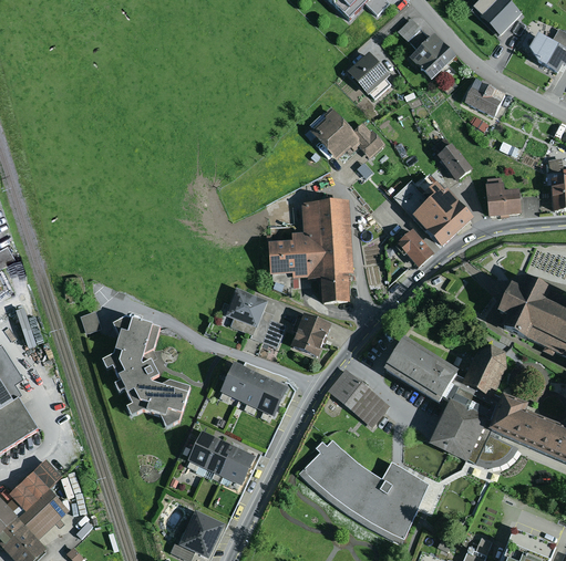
[(328,0),(349,20),(366,3),(377,14),(390,1),(389,0),(328,0)]
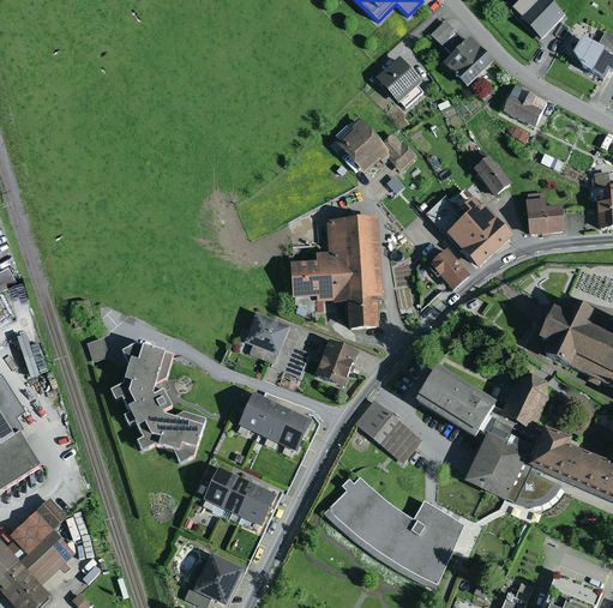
[(517,0),(510,8),(540,37),(564,13),(550,0),(517,0)]
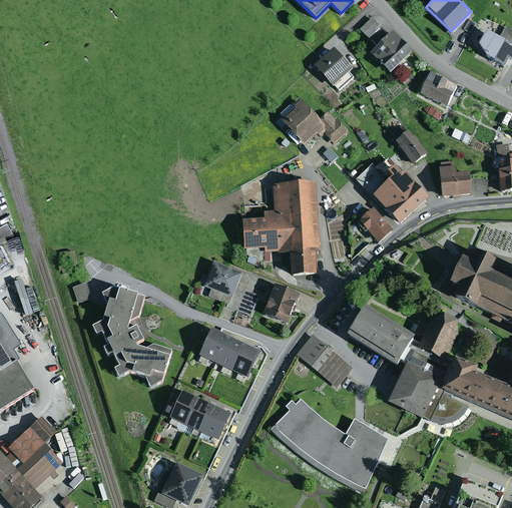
[(381,24),(372,14),(359,27),(368,36),(369,35),(380,24),(381,24)]
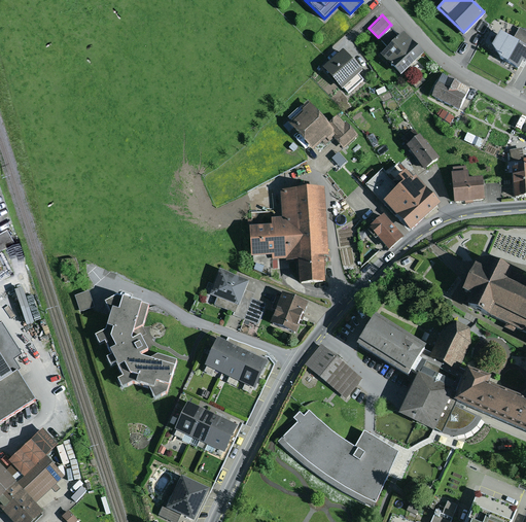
[(512,37),(499,30),(491,45),(499,57),(518,67),(523,60),(525,61),(525,27),(519,24),(512,37)]
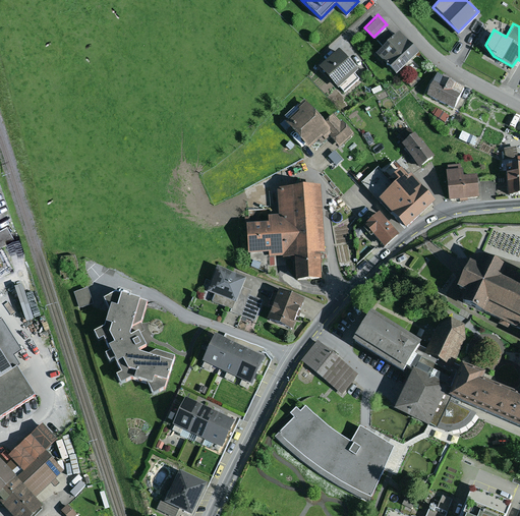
[(419,51),(398,30),(395,34),(386,24),(374,36),(384,45),(376,52),(396,73),(419,51)]
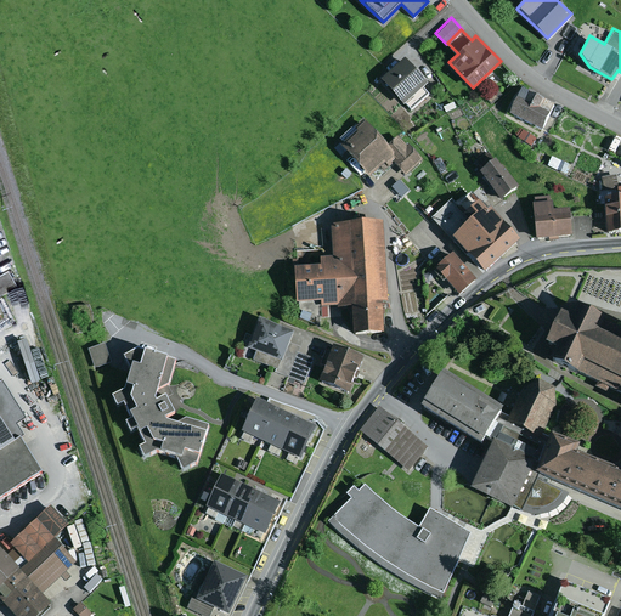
[(428,82),(405,56),(379,77),(404,103),(406,101),(410,107),(429,90),(423,85),(428,82)]
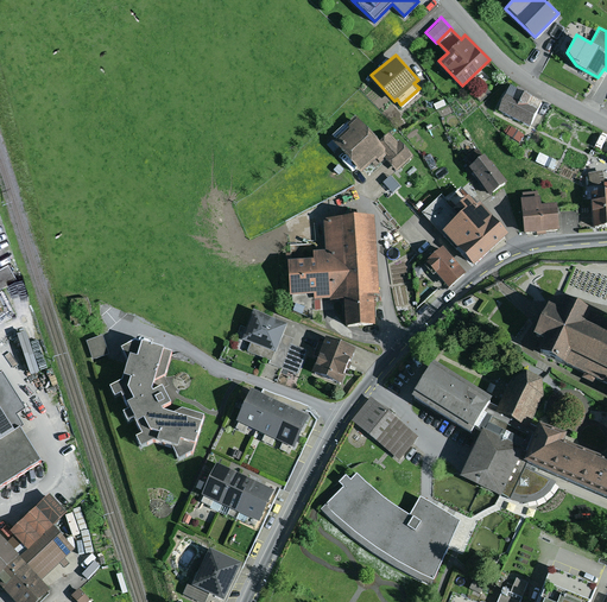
[(516,86),(510,82),(497,108),(529,124),(542,99),(525,90),(526,88),(517,83),(516,86)]
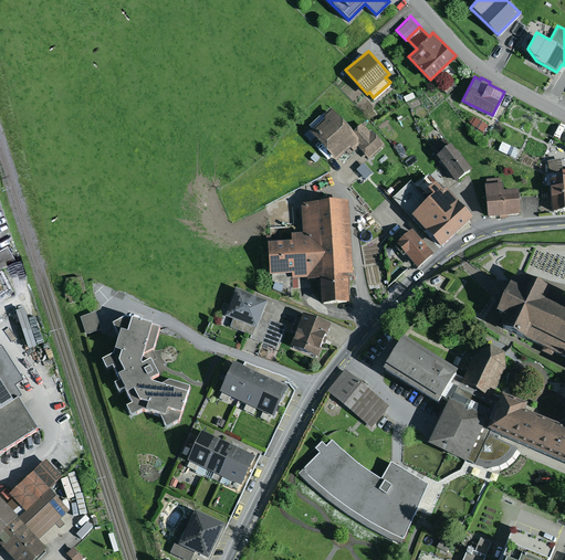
[(324,116),(309,130),(335,158),(349,145),(353,148),(357,145),(363,140),(352,129),(331,106),(322,114),(324,116)]
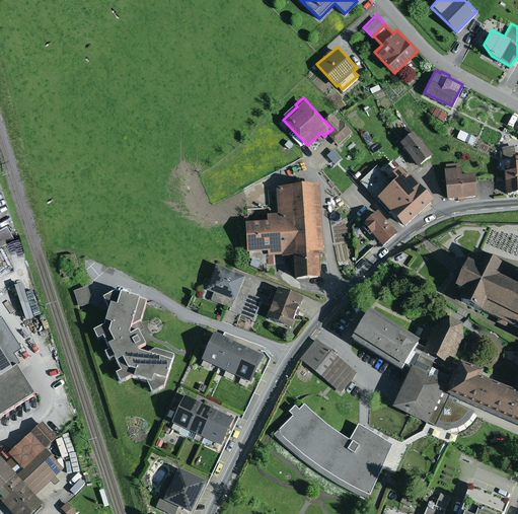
[(448,113),(437,105),(433,113),(444,120),(448,113)]
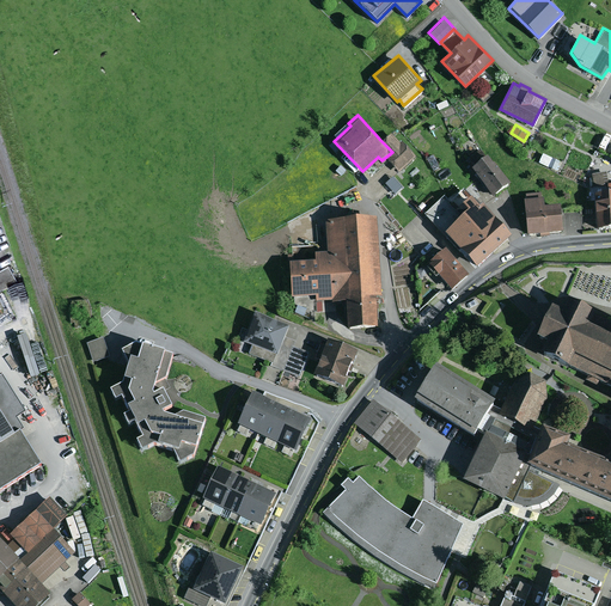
[(391,130),(380,140),(392,152),(386,157),(398,170),(416,153),(401,138),(398,140),(391,130)]
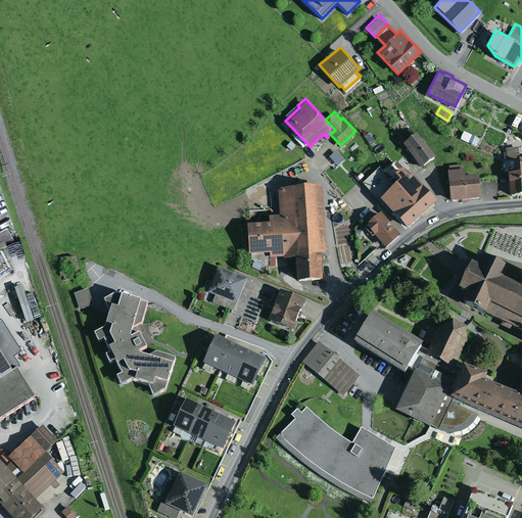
[(399,132),(406,141),(416,133),(410,125),(399,132)]
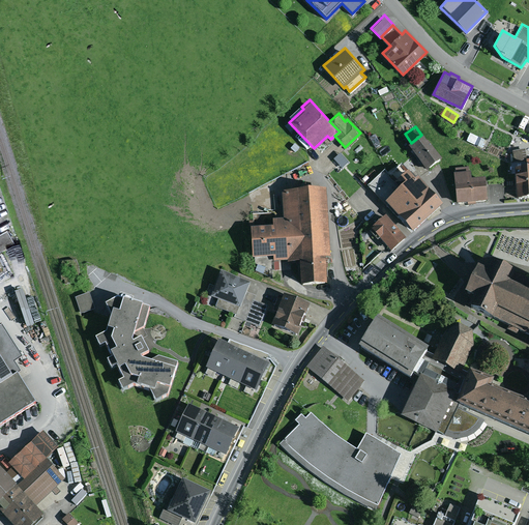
[(411,143),(408,145),(427,168),(441,156),(428,140),(427,141),(421,135),(411,143)]
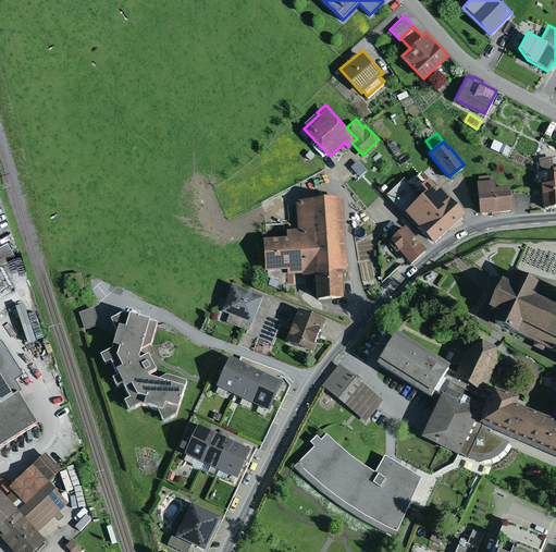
[(551,152),(538,156),(540,166),(553,163),(551,152)]
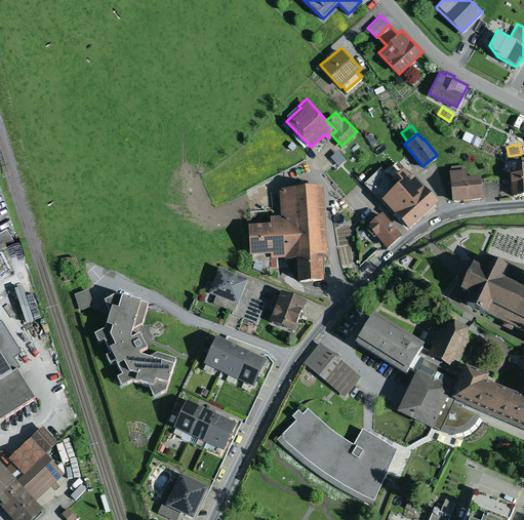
[(521,164),(510,165),(512,195),(523,194),(523,154),(520,155),(521,164)]
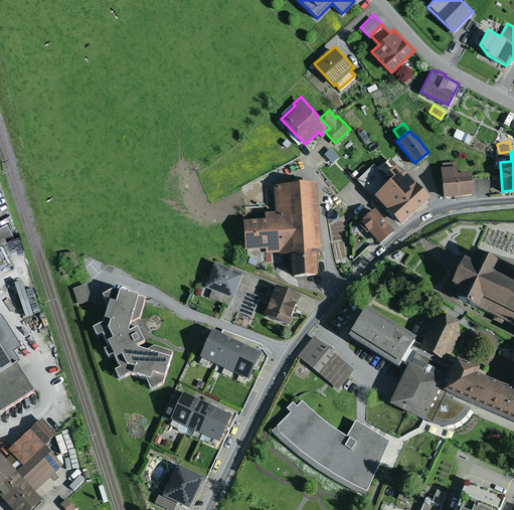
[(382,179),(387,185),(389,183),(414,211),(430,198),(405,171),(404,172),(389,156),(378,167),(385,176),(382,179)]
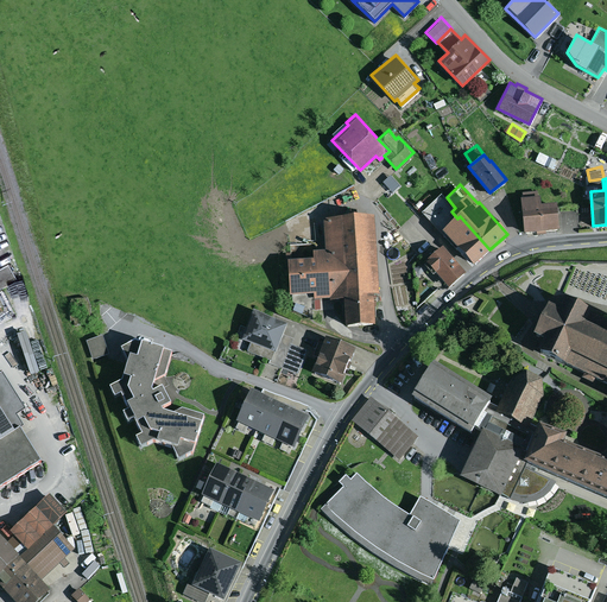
[(522,196),(519,196),(523,232),(558,229),(556,203),(541,204),(539,195),(537,195),(537,188),(522,189),(522,196)]
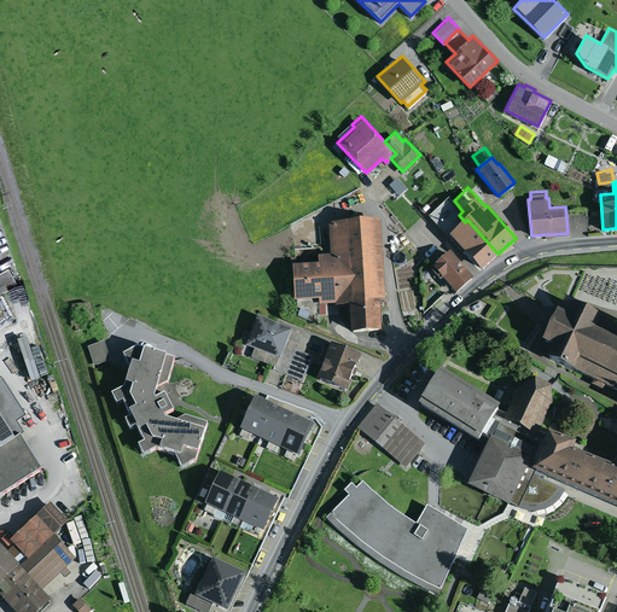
[(449,235),(465,222),(459,215),(463,211),(454,200),(448,196),(429,214),(449,235)]
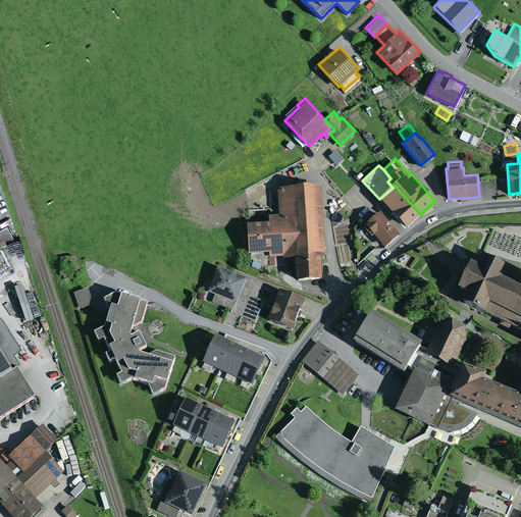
[(294,257),(320,256),(320,253),(324,252),(320,185),(277,188),(279,213),(281,255),(282,258),(294,257)]
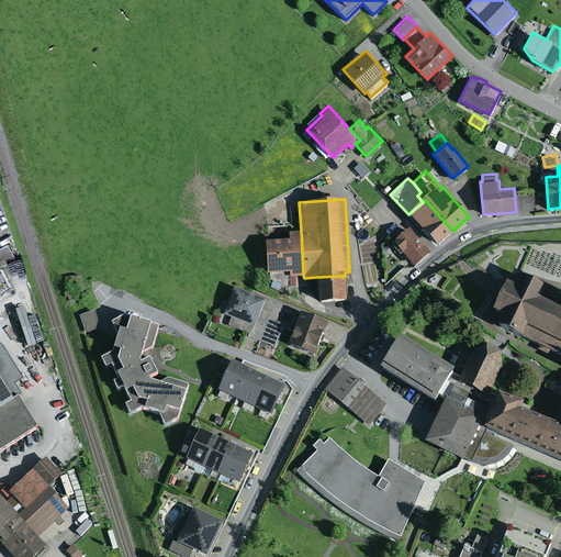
[(423,202),(408,214),(437,246),(452,231),(425,200),(423,202)]
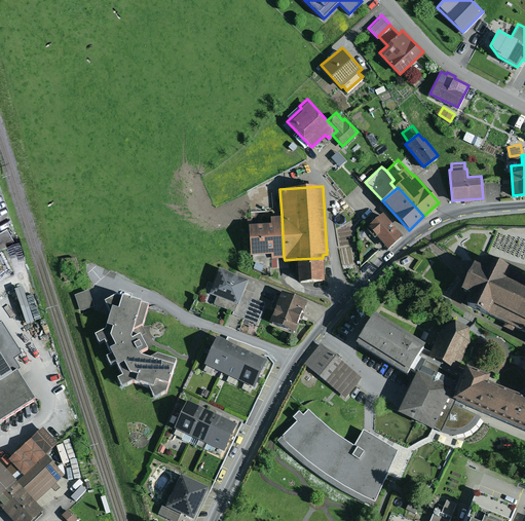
[(403,234),(382,212),(367,225),(369,227),(368,227),(376,236),(376,235),(387,248),(403,234)]
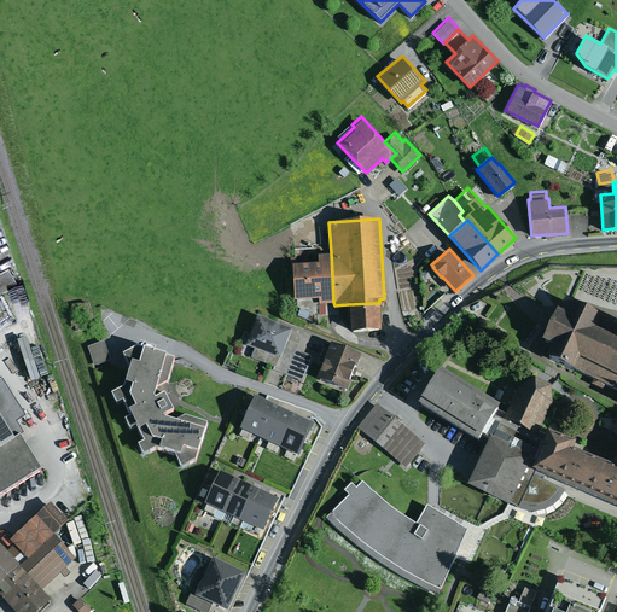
[(318,303),(333,302),(331,252),(318,254),(318,263),(292,264),(294,299),(318,298),(318,303)]
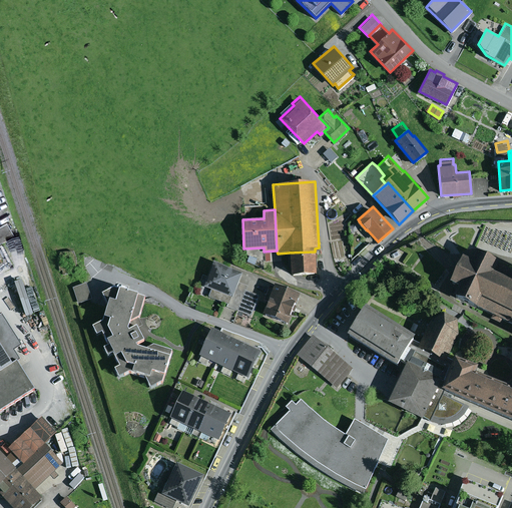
[(6,219),(0,222),(0,238),(13,232),(6,219)]
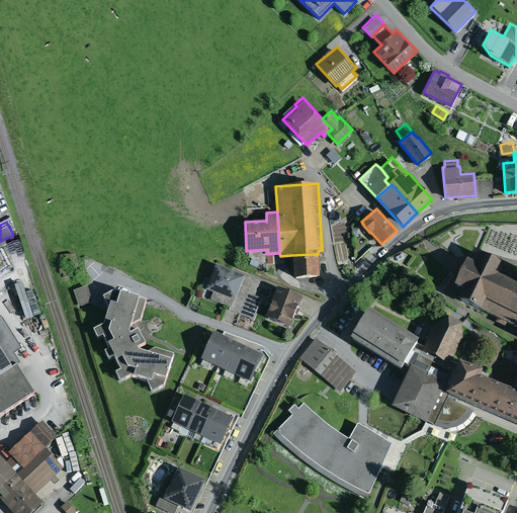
[(318,254),(291,255),(292,277),(319,276),(318,254)]
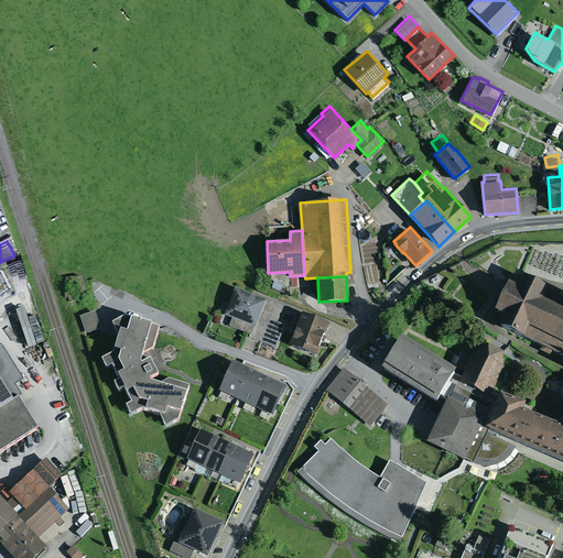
[(562,296),(522,277),(518,287),(509,284),(496,312),(505,316),(499,327),(562,356),(562,296)]
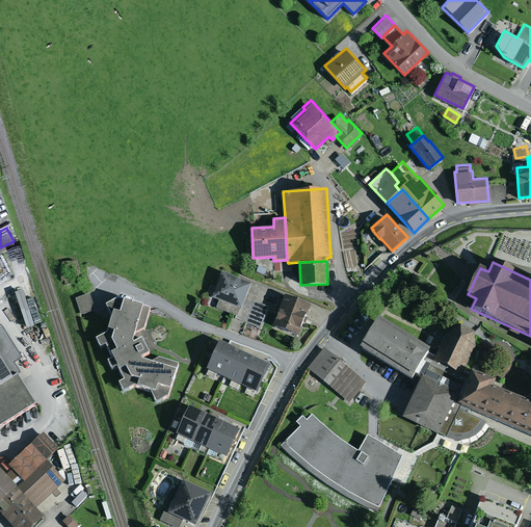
[(249,281),(220,270),(211,294),(218,297),(216,305),(237,313),(246,290),(249,281)]
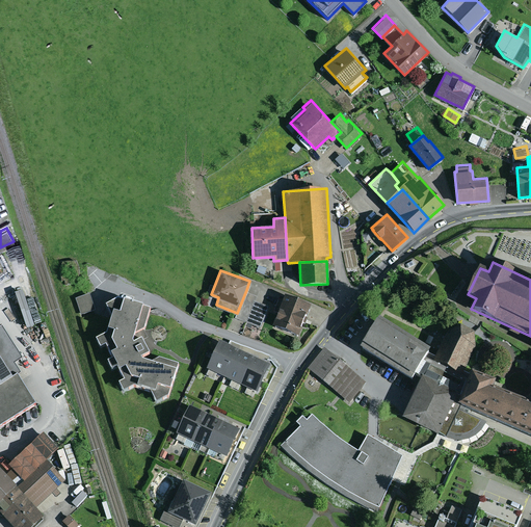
[(78,289),(82,308),(97,304),(93,286),(78,289)]
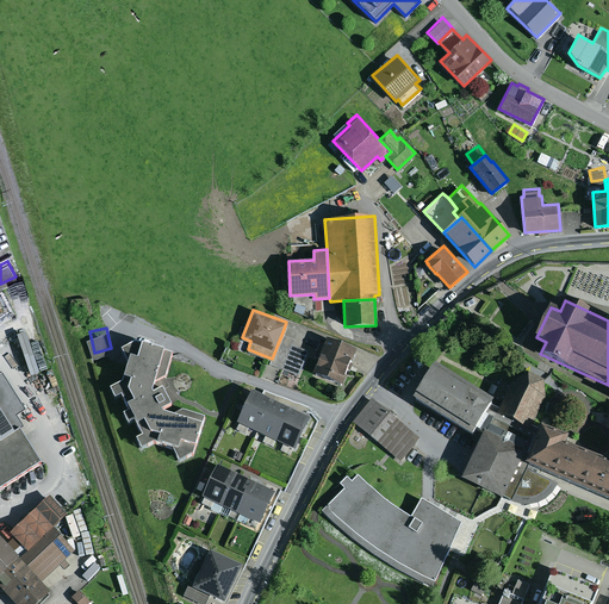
[(25,329),(16,332),(30,374),(39,371),(25,329)]
